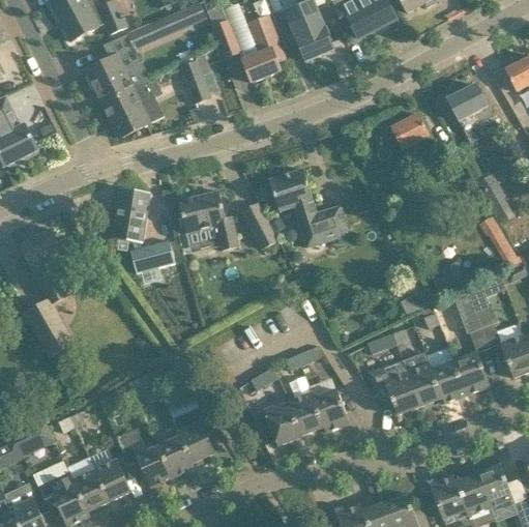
[(55,0),(51,2),(71,41),(99,26),(99,25),(105,22),(110,34),(127,27),(123,19),(125,18),(123,13),(122,15),(116,0),(99,6),(96,0),(55,0)]
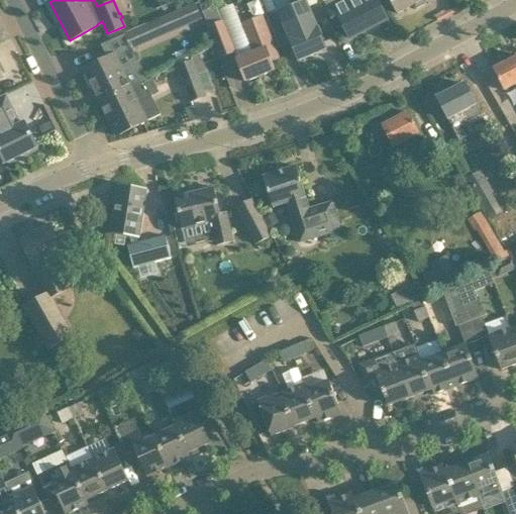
[(267,16),(272,27),(280,45),(291,40),(299,59),(327,46),(306,0),(289,0),(292,5),(267,16)]
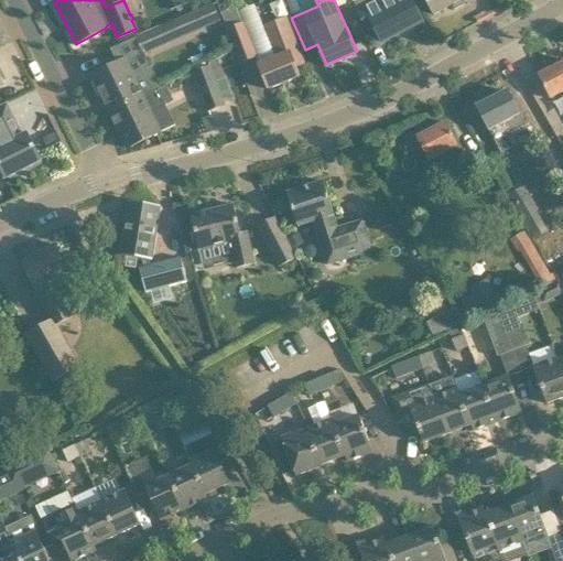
[(353,0),(356,6),(367,25),(374,22),(382,39),(411,23),(422,18),(413,0),(353,0)]
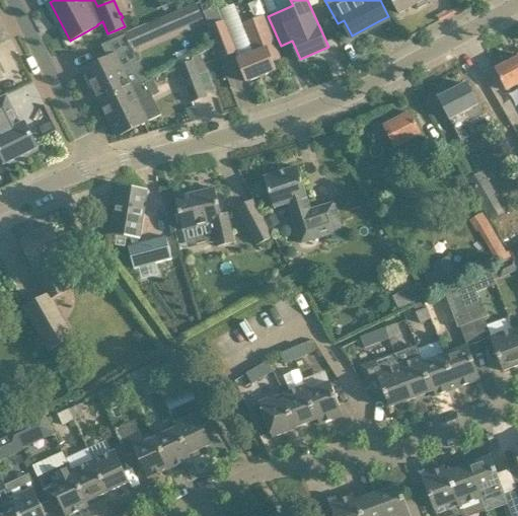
[(393,0),(398,11),(414,3),(416,5),(418,7),(427,2),(427,0),(393,0)]
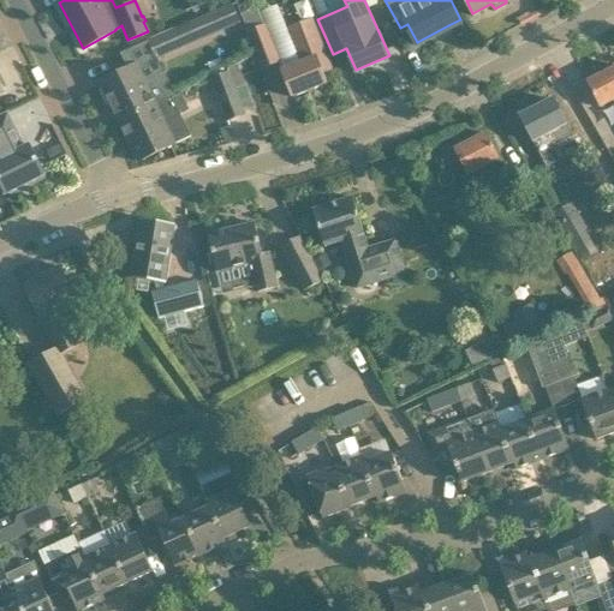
[(254,5),(240,10),(260,65),(278,59),(263,22),(260,23),(254,5)]
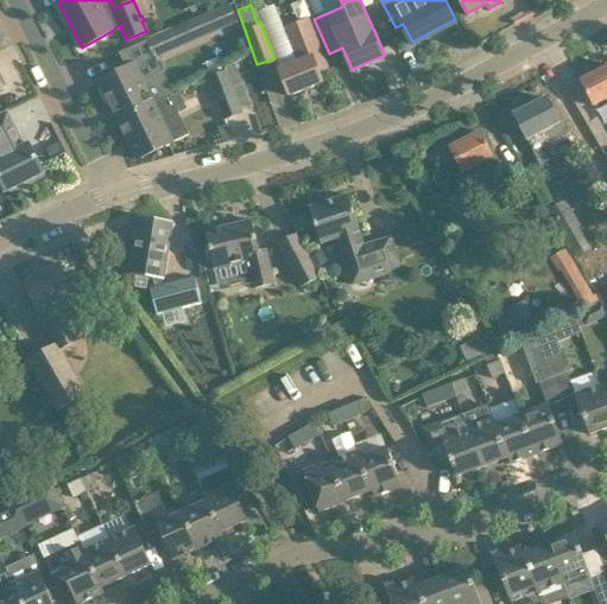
[(278,69),(279,72),(289,95),(322,80),(318,70),(328,65),(307,17),(282,29),(296,61),(278,69)]
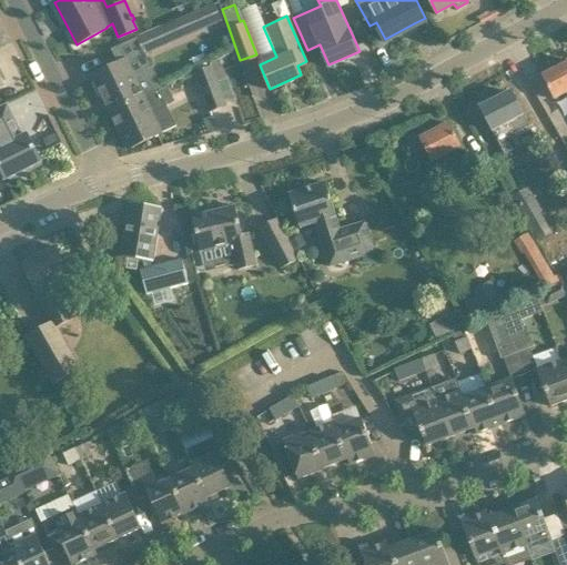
[(176,19),(163,24),(138,36),(144,51),(182,33),(176,19)]
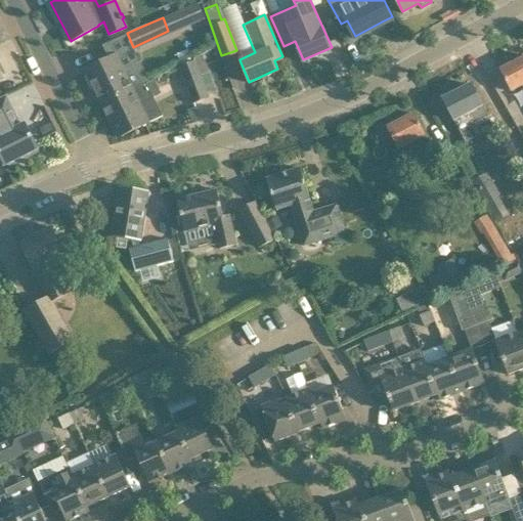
[(187,60),(192,58),(187,47),(174,52),(179,63),(180,63),(187,60)]
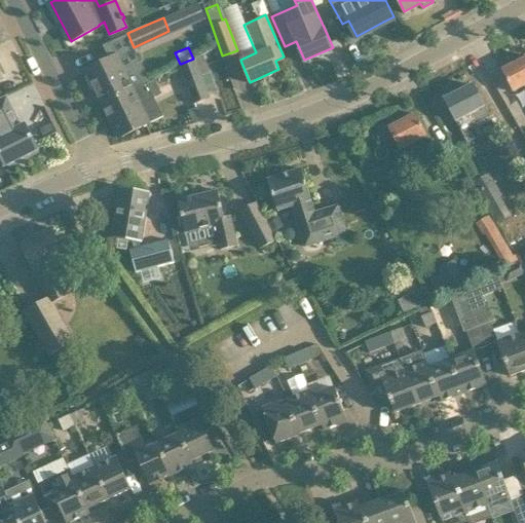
[(85,70),(103,103),(134,87),(149,80),(139,60),(123,68),(116,54),(104,61),(85,70)]
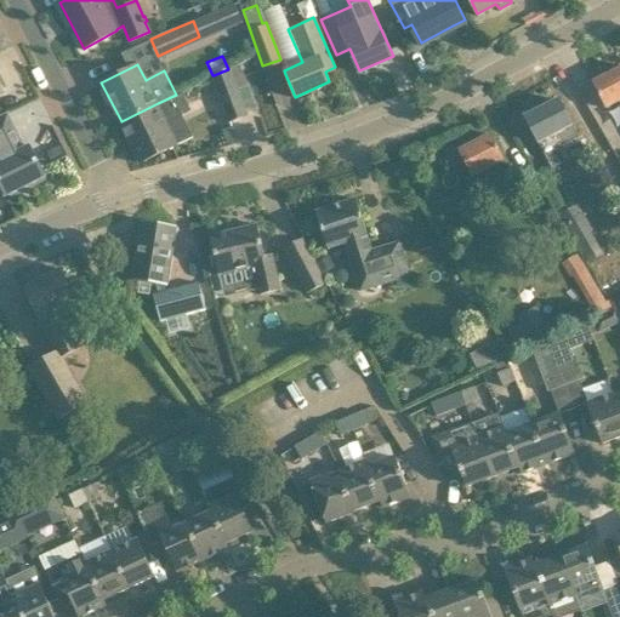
[(619,64),(591,80),(603,102),(606,107),(619,100),(619,102),(619,64)]
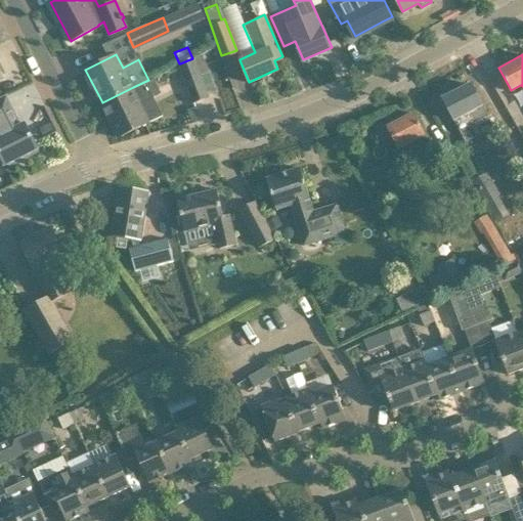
[(180,63),(187,84),(194,101),(209,96),(200,70),(194,57),(192,58),(187,60),(180,63)]
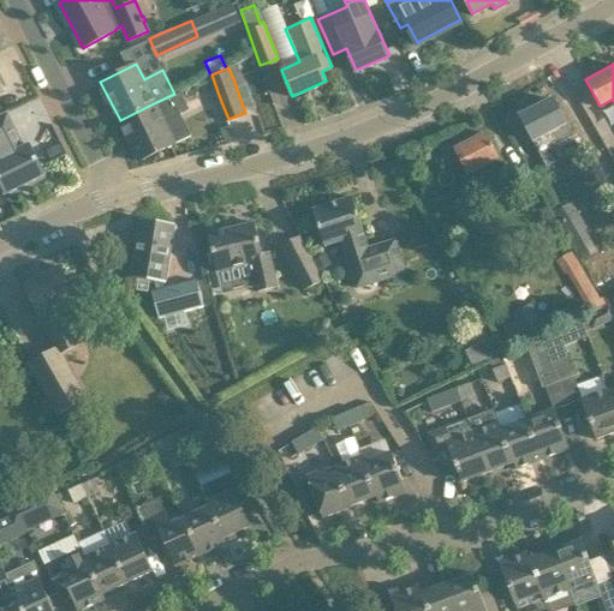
[(519,113),(530,135),(546,165),(576,148),(564,124),(565,124),(552,96),(519,113)]
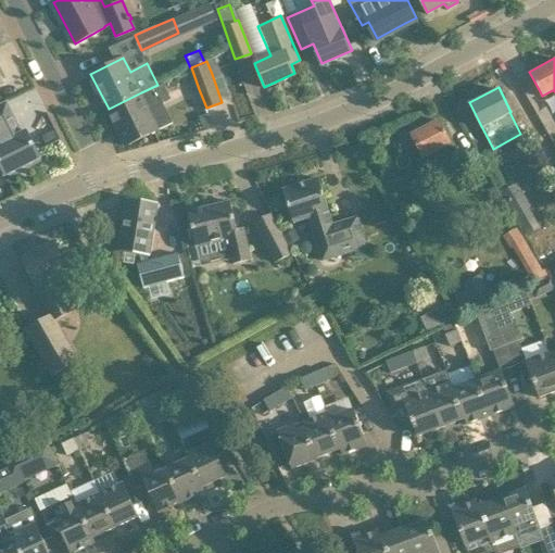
[(141,92),(109,109),(126,145),(159,128),(141,92)]
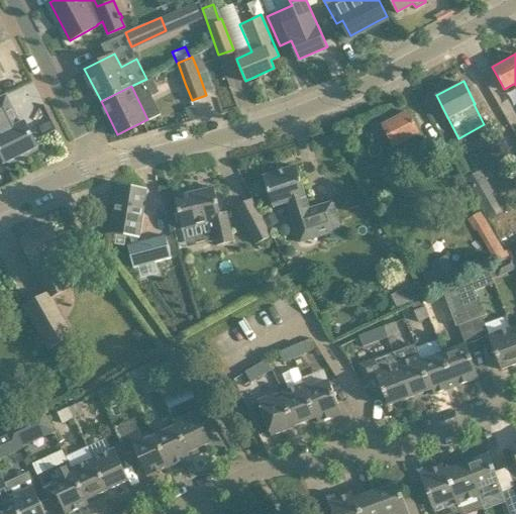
[(0,153),(1,153),(5,161),(37,145),(23,120),(20,121),(14,111),(5,93),(0,95),(0,153)]
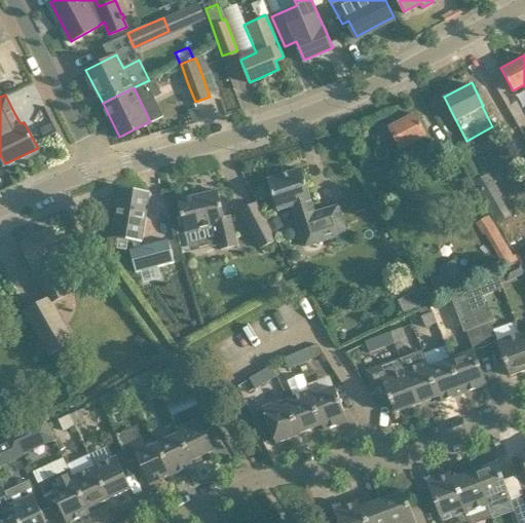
[(387,125),(397,144),(400,148),(426,134),(415,111),(387,125)]
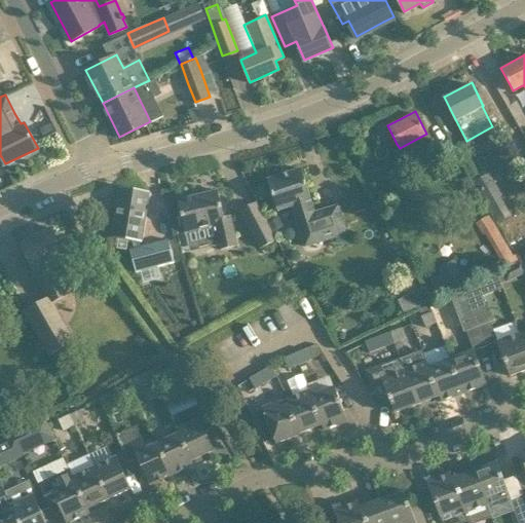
[(49,121),(38,126),(41,134),(52,128),(49,121)]
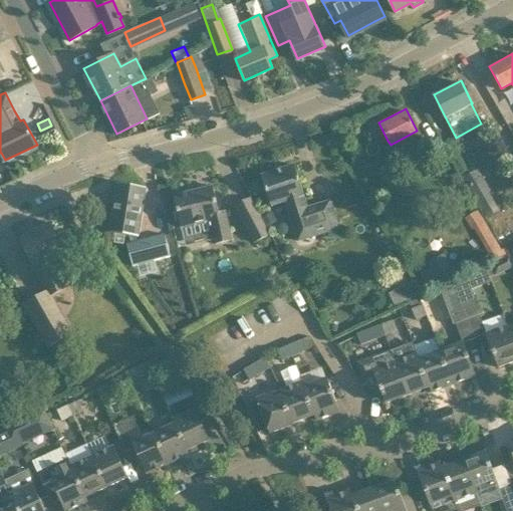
[(304,193),(300,181),(294,163),(262,174),(271,203),(283,199),(296,238),(314,232),(337,225),(328,199),(305,206),(301,194),(304,193)]
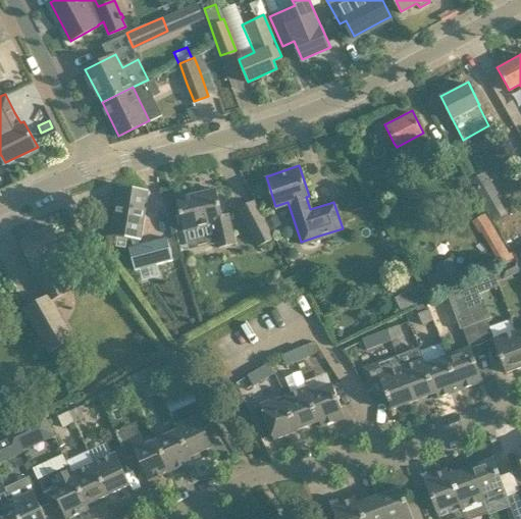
[(470,178),(484,203),(493,220),(507,212),(496,193),(498,192),(484,169),(470,178)]
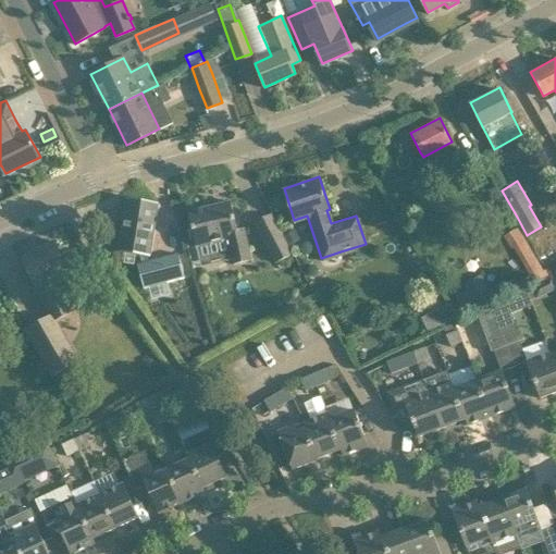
[(126,196),(118,249),(139,254),(141,261),(137,262),(143,286),(184,277),(177,251),(148,259),(149,255),(159,201),(126,196)]
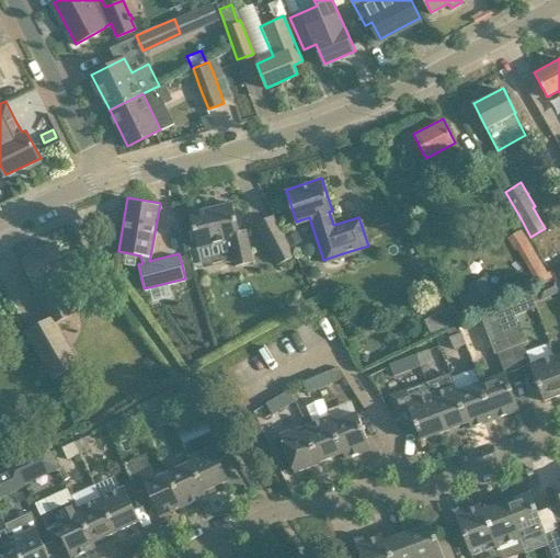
[(189,212),(194,234),(196,246),(229,238),(235,264),(252,260),(244,228),(238,230),(231,202),(189,212)]
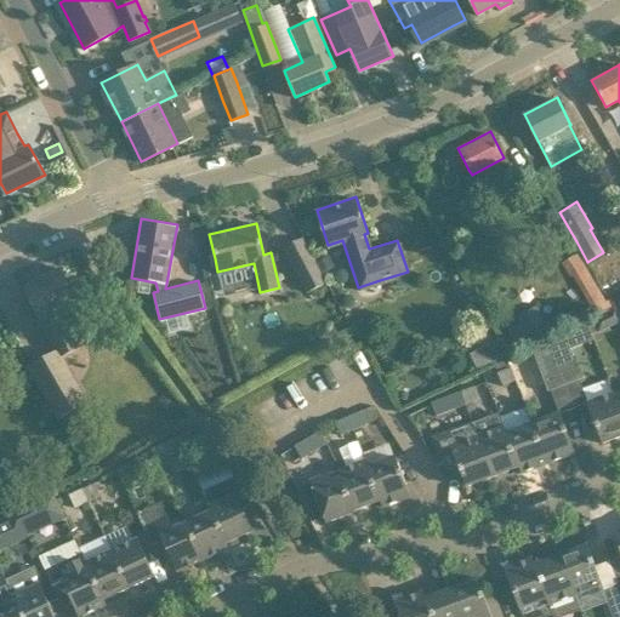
[(284,245),(307,290),(325,281),(319,270),(318,268),(316,262),(302,236),(284,245)]
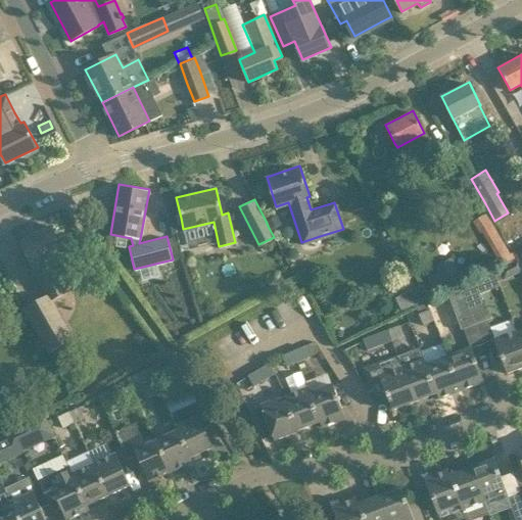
[(501,264),(497,265),(503,279),(521,269),(521,265),(518,256),(514,249),(510,251),(485,211),(472,220),(479,232),(481,231),(501,264)]
